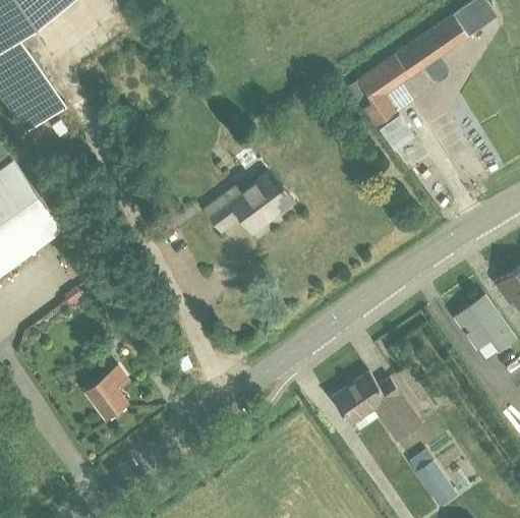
[(0,0),(0,97),(25,133),(66,105),(19,38),(72,0),(0,0)]
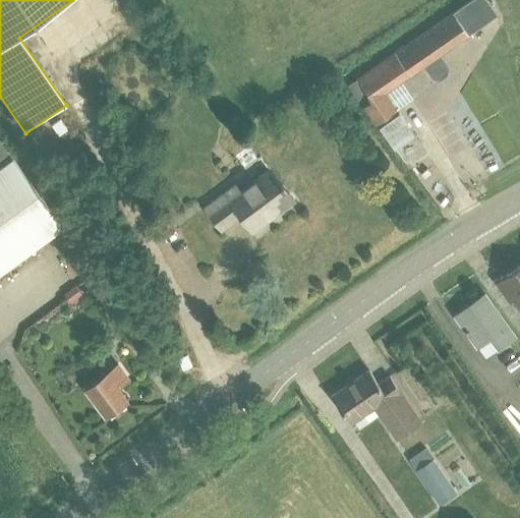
[(499,17),(486,0),(476,0),(454,15),(469,38),(499,17)]
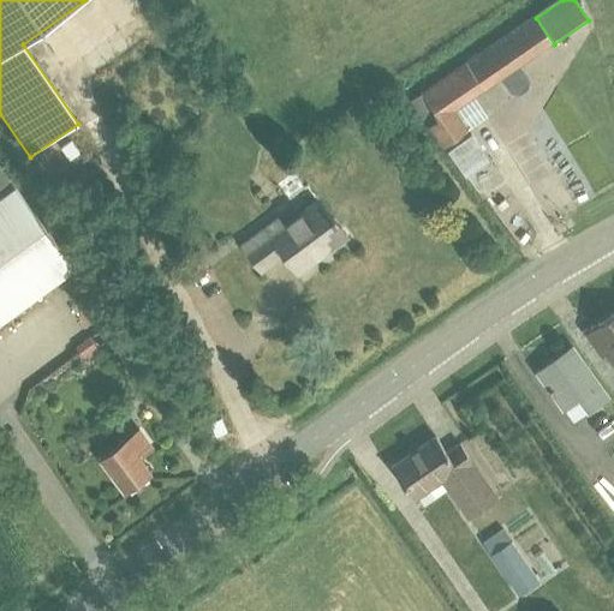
[(531,83),(520,69),(554,45),(536,18),(427,95),(442,120),(431,127),(447,149),(471,132),(457,113),(502,81),(513,96),(520,96),(529,91),(531,83)]
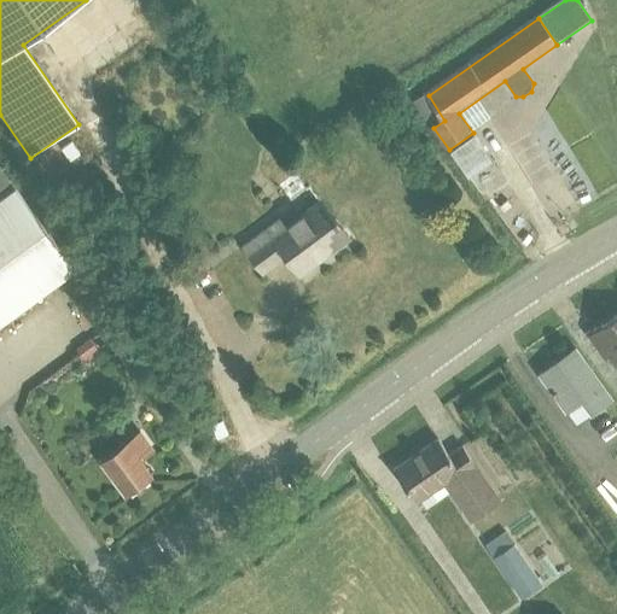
[(17,192),(0,167),(0,328),(75,274),(17,193),(17,192)]
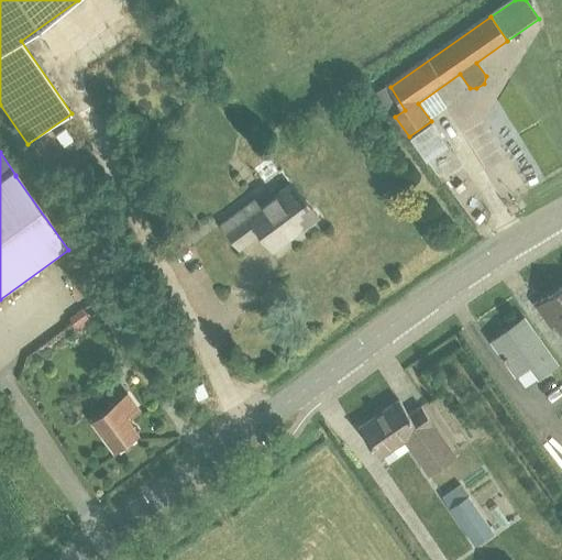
[(274,253),(320,220),(307,202),(307,204),(294,187),(263,210),(256,202),(222,228),(241,253),(262,238),(274,253)]
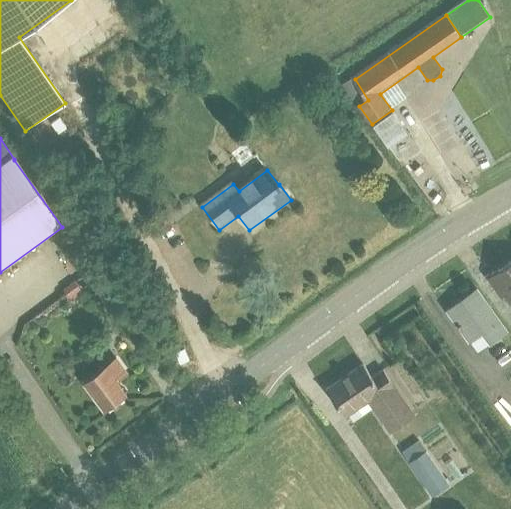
[(510,266),(493,279),(510,303),(510,266)]
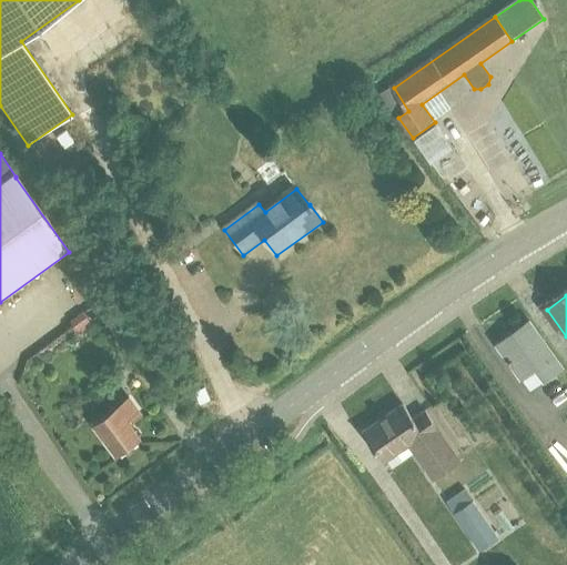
[(83,314),(72,323),(79,332),(91,323),(83,314)]
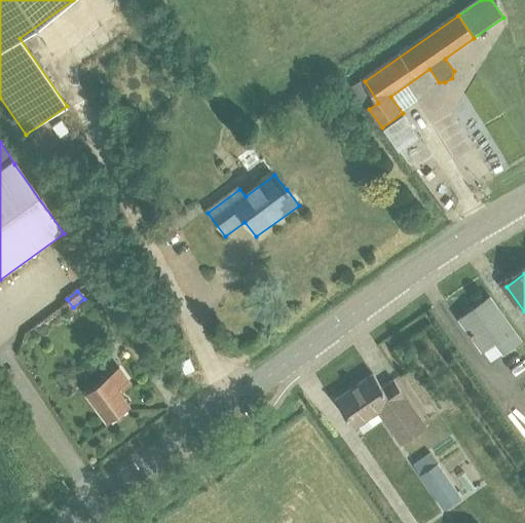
[(492,366),(504,357),(521,344),(489,300),(459,323),(483,353),(492,366)]
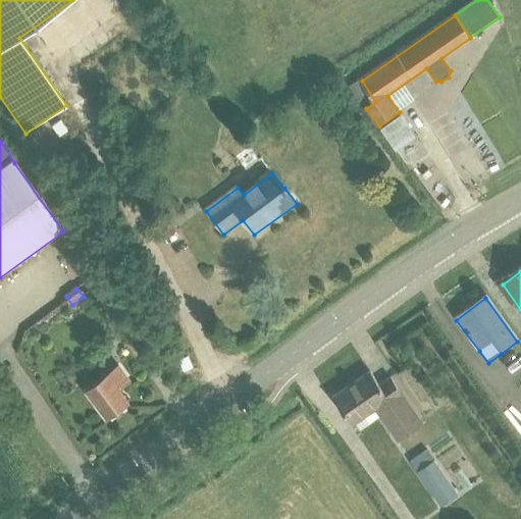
[(183,361),(180,362),(184,371),(185,373),(188,372),(192,370),(194,369),(192,366),(191,362),(189,359),(186,360),(183,361)]
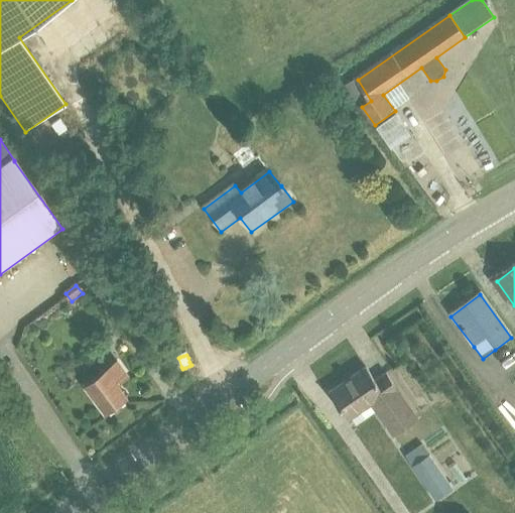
[(119,387),(129,380),(118,365),(86,388),(106,415),(128,399),(119,387)]
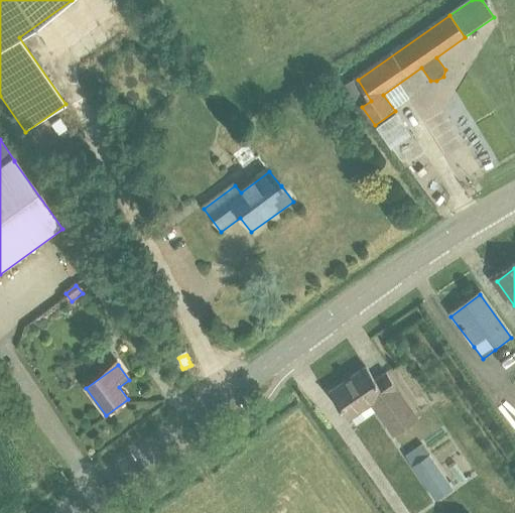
[(393,438),(418,421),(386,376),(375,384),(365,370),(328,396),(347,422),(370,406),(393,438)]
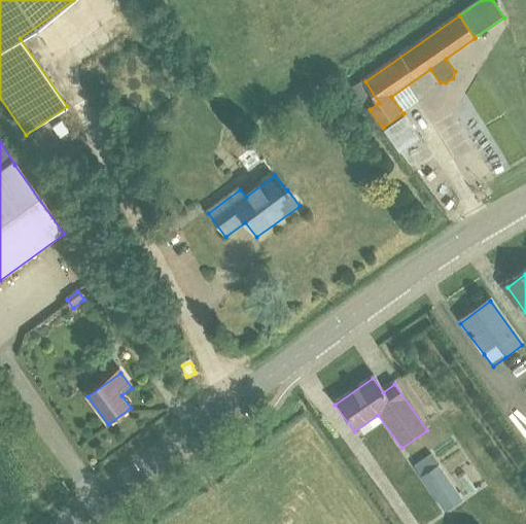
[(446,513),(462,501),(433,459),(417,470),(446,513)]
